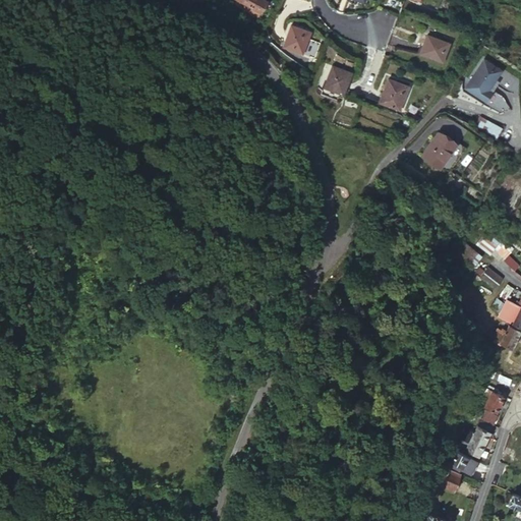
[(266,0),(239,0),(238,1),(249,7),(264,14),(270,2),(266,0)]
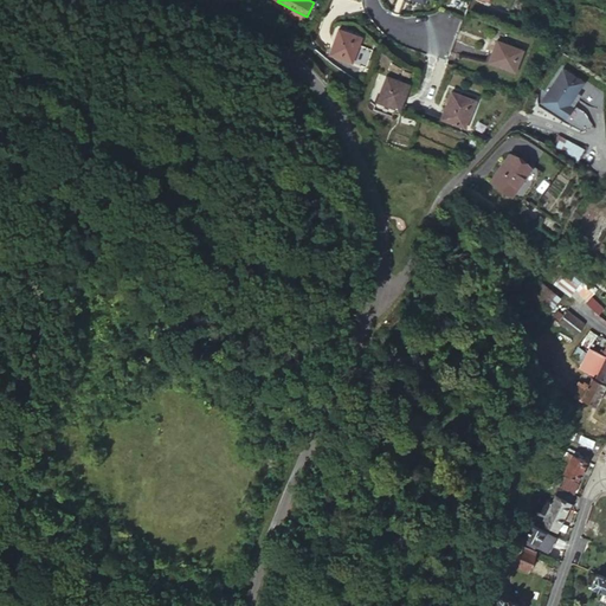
[(290,8),(287,14),(303,23),(307,17),(290,8)]
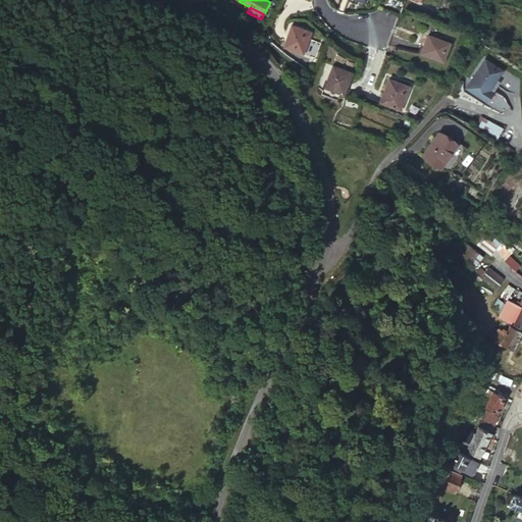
[(311,32),(291,24),(281,47),(302,54),(311,32)]
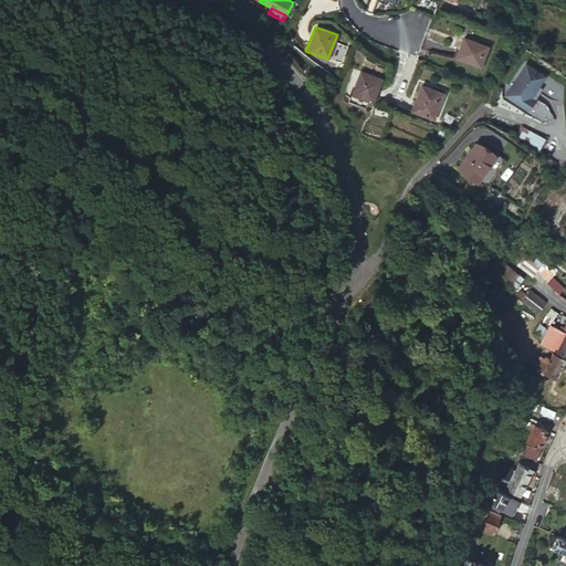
[(488,49),(463,39),(454,59),(479,70),(488,49)]
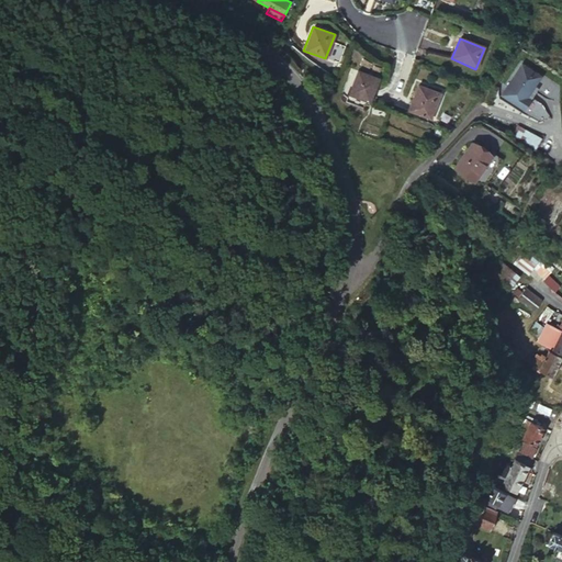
[(550,69),(531,57),(515,81),(509,90),(531,105),(537,96),(531,92),(539,79),(542,80),(550,69)]
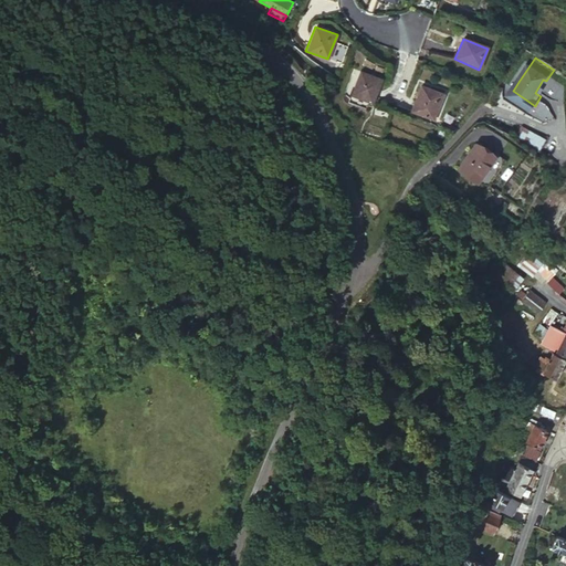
[(380,80),(358,70),(348,95),(370,104),(380,80)]
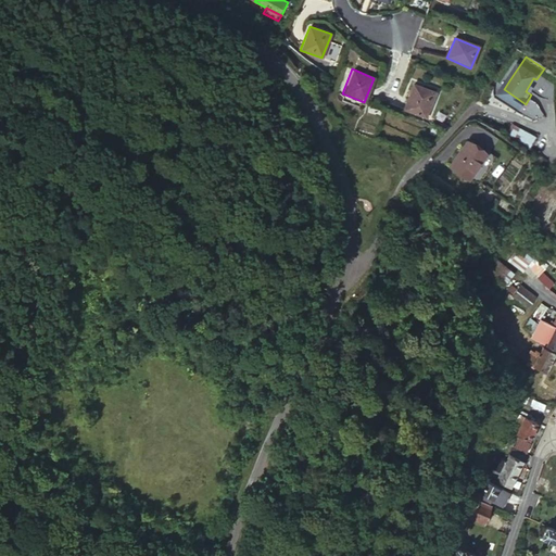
[(434,91),(412,84),(402,110),(424,118),(434,91)]
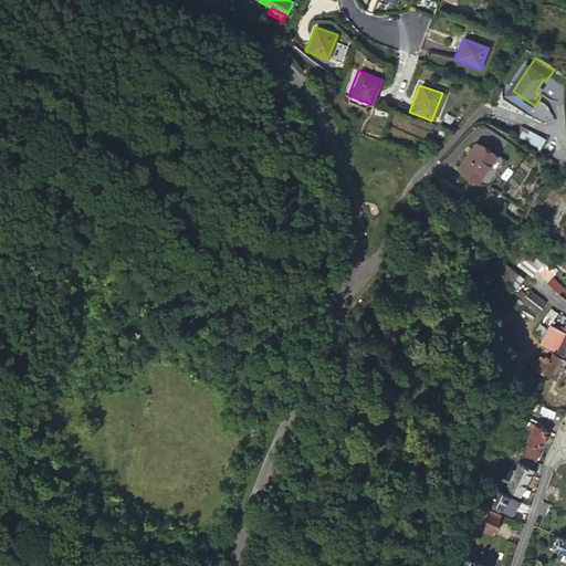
[(515,134),(540,146),(544,137),(521,125),(515,134)]
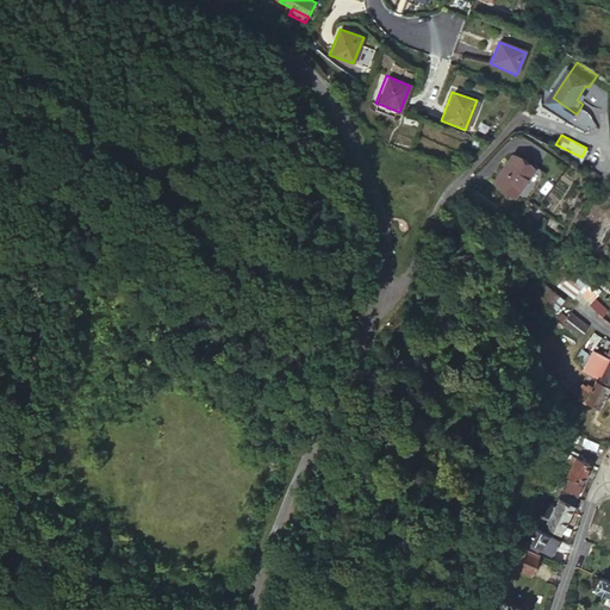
[(535,170),(515,157),(496,186),(528,207),(548,175),(537,168),(535,170)]
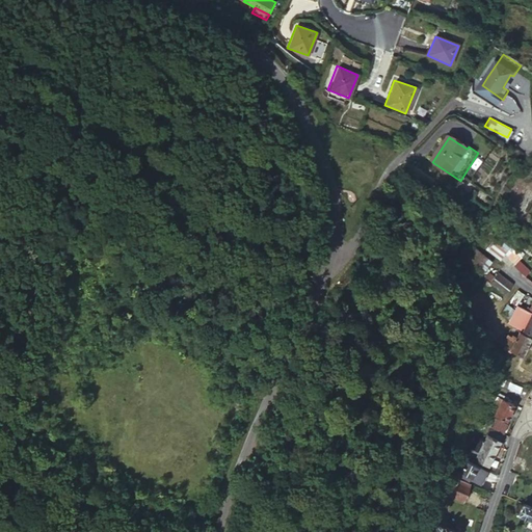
[(512,243),(499,234),(488,253),(502,263),(512,243)]
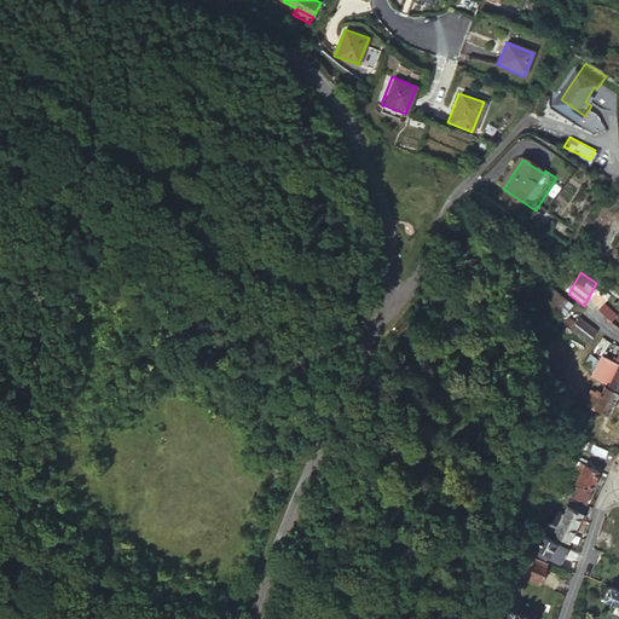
[(595,333),(579,319),(571,333),(586,345),(595,333)]
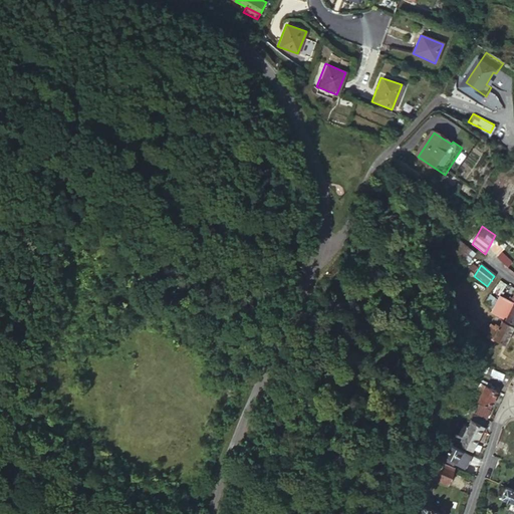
[(506,317),(504,320),(513,324),(513,302),(509,311),(504,308),(501,314),(506,317)]
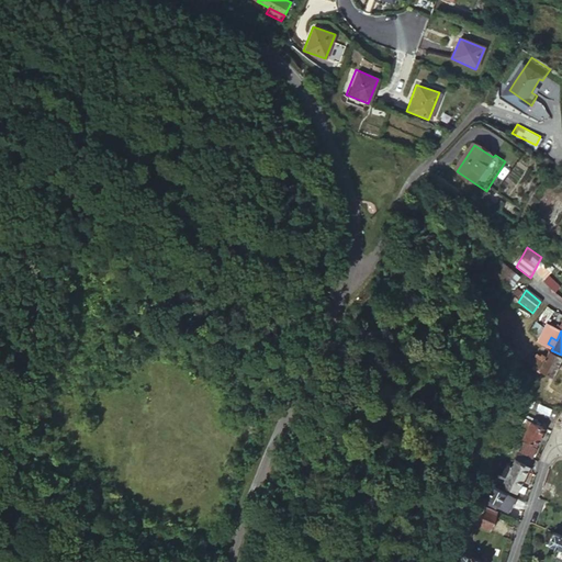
[(561,359),(550,353),(547,360),(539,356),(535,361),(536,362),(534,366),(537,368),(535,372),(540,374),(542,371),(553,377),(561,359)]
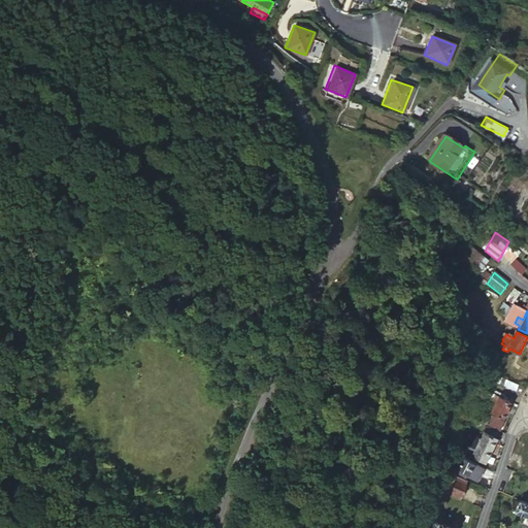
[(492,382),(504,387),(506,381),(494,374),(492,382)]
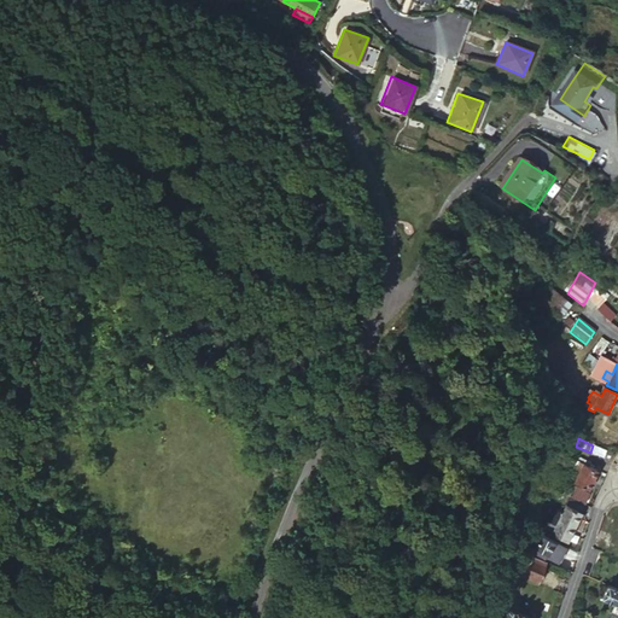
[(593,445),(590,453),(605,459),(607,452),(593,445)]
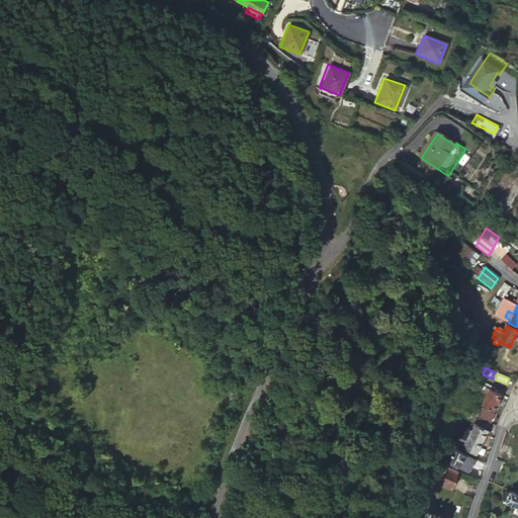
[(492,412),(500,395),(495,393),(494,393),(495,389),(493,387),(494,384),(486,381),(479,398),(484,400),(483,403),(481,407),(492,412)]
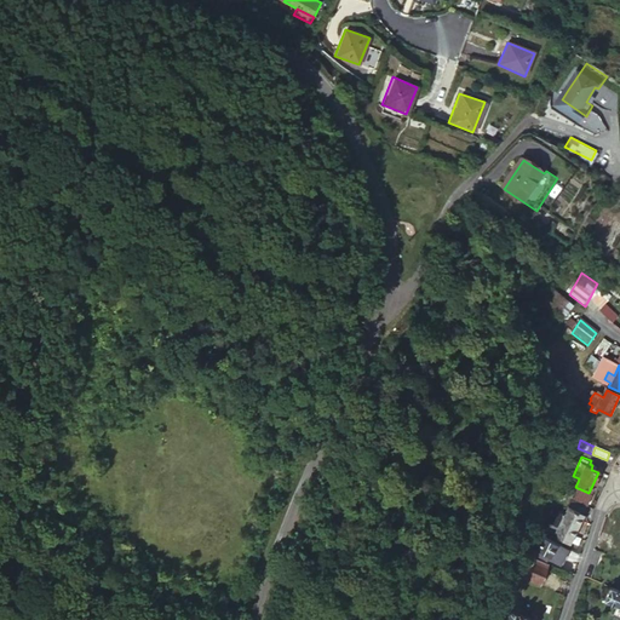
[(584,504),(570,498),(562,515),(554,511),(547,522),(557,528),(554,537),(568,544),(581,516),(579,515),(584,504)]
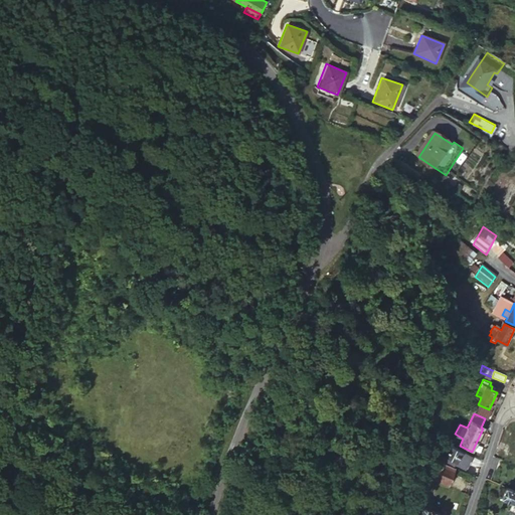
[(514,432),(505,427),(501,438),(511,443),(514,434),(514,432)]
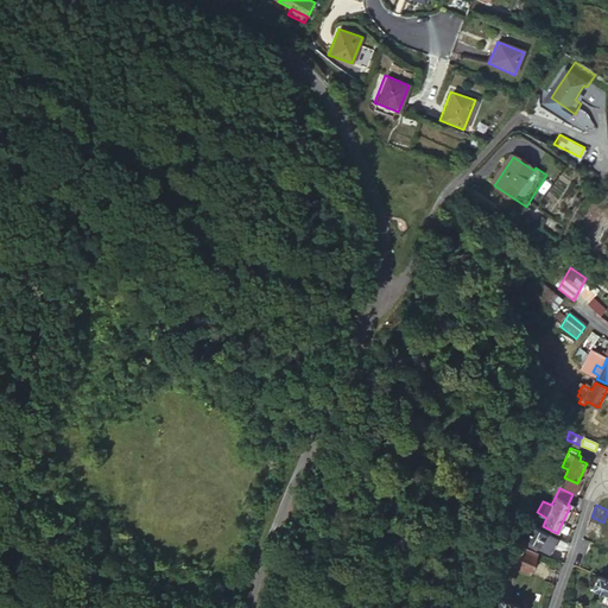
[(558,542),(523,526),(518,537),(525,540),(521,548),(536,553),(538,548),(552,553),(558,542)]
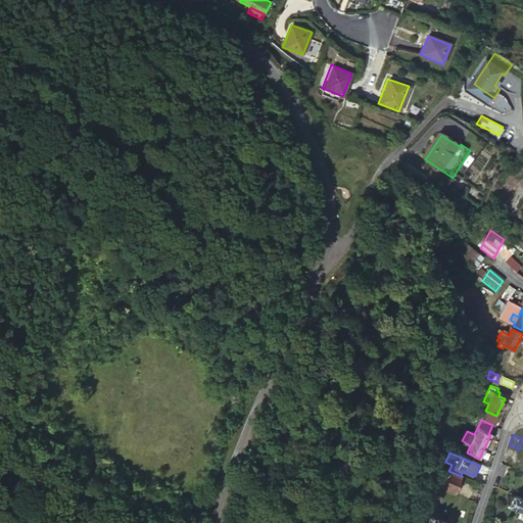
[(452,495),(461,476),(448,471),(441,489),(452,495)]
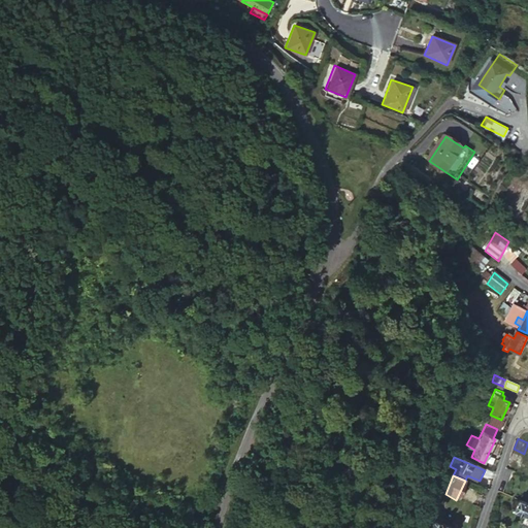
[(527,503),(518,499),(513,509),(527,517),(527,519),(525,524),(527,525),(527,503)]
